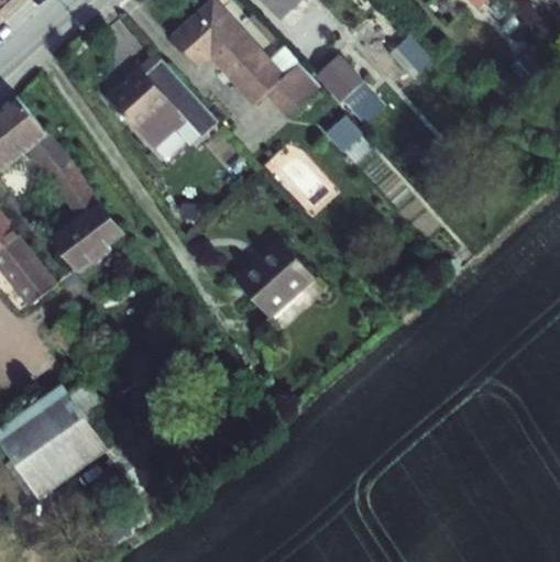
[(262,0),(278,18),(298,0),(262,0)]
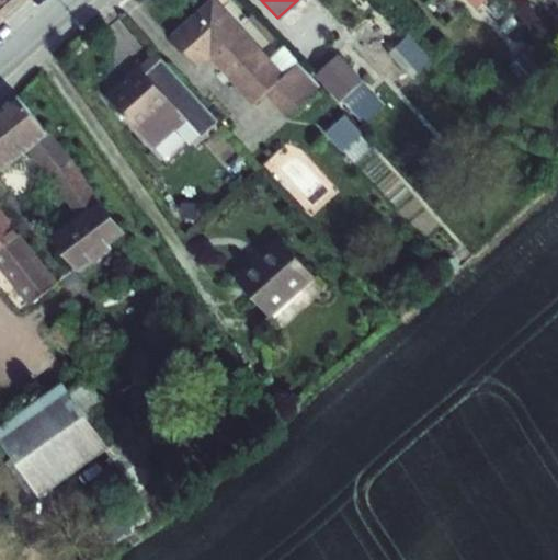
[(212,1),(170,38),(195,68),(208,56),(251,105),(264,94),(286,118),(319,89),(297,65),(281,79),(212,1)]
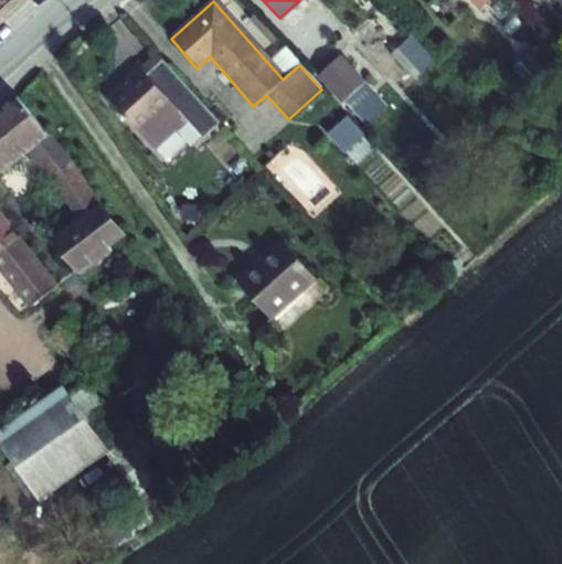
[(276,39),(254,14),(247,20),(269,45),(276,39)]
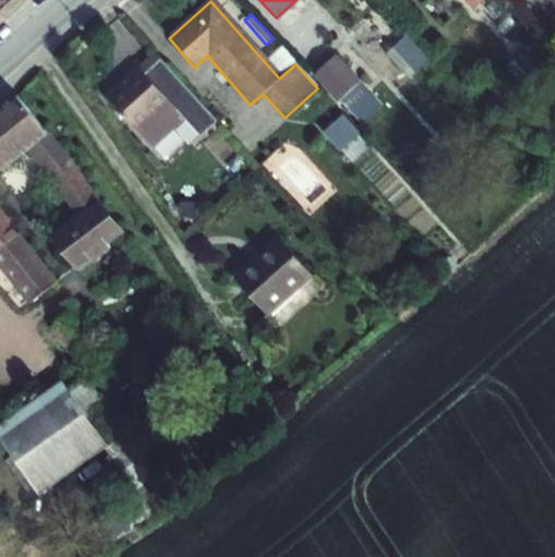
[(413,75),(432,58),(409,35),(390,52),(413,75)]
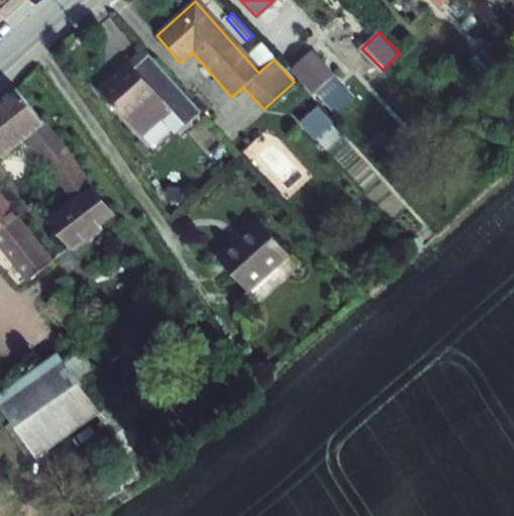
[(185,97),(142,49),(97,90),(139,137),(185,97)]
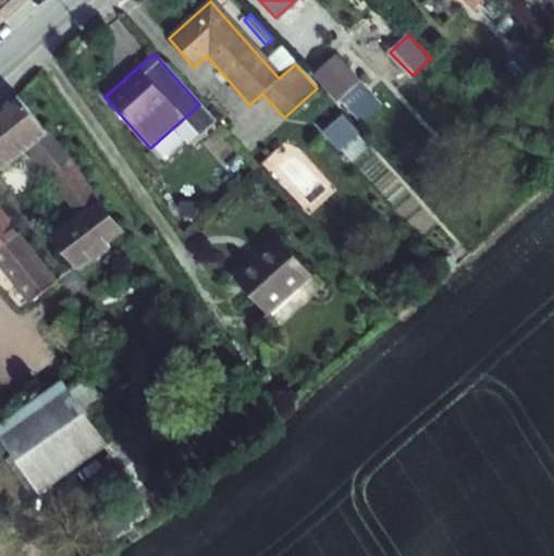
[(364,94),(356,85),(358,83),(334,56),(311,76),(335,102),(337,100),(346,110),(364,94)]
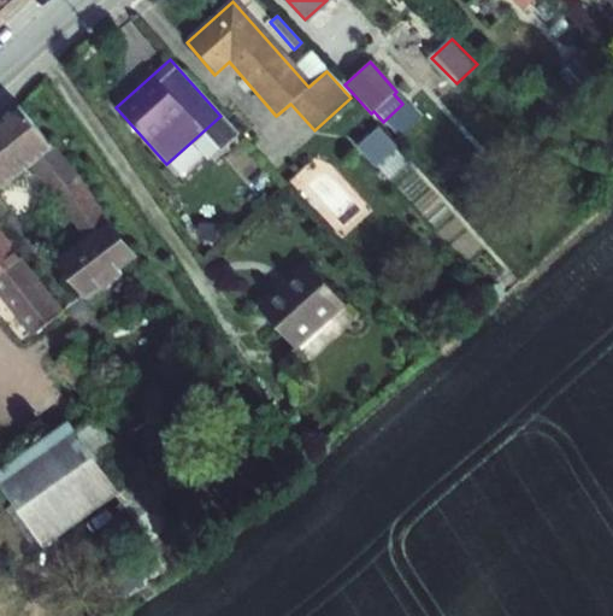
[(75,177),(17,106),(0,119),(0,187),(29,164),(53,194),(86,241),(56,265),(80,299),(133,258),(106,226),(75,177)]
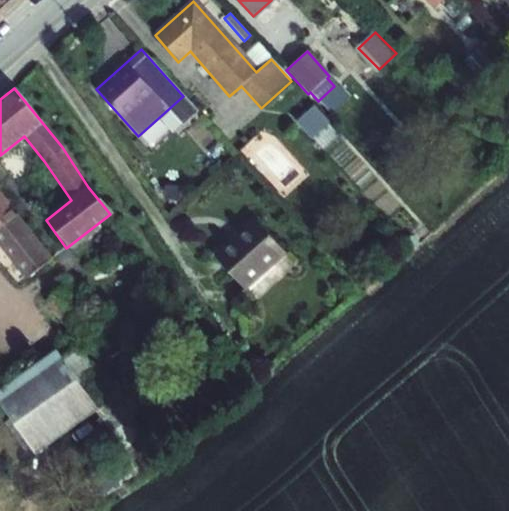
[(327,124),(314,109),(302,120),(315,135),(327,124)]
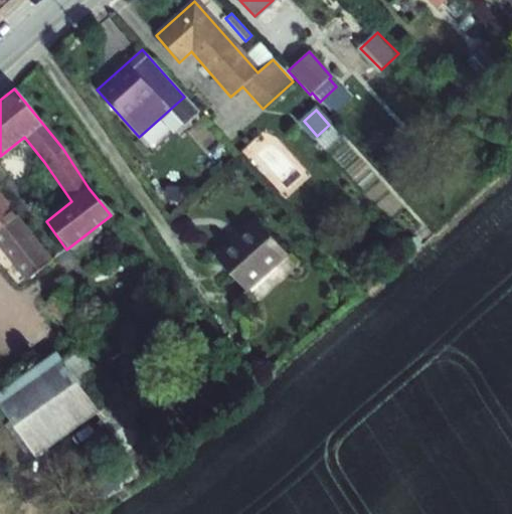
[(0,244),(27,279),(48,263),(0,201),(0,244)]
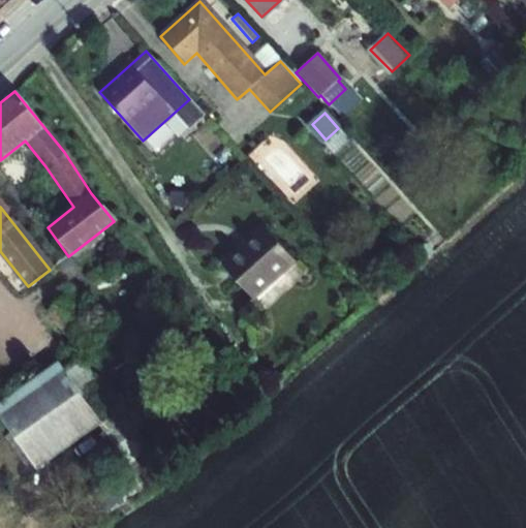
[(264,227),(237,251),(240,255),(267,231),(264,227)]
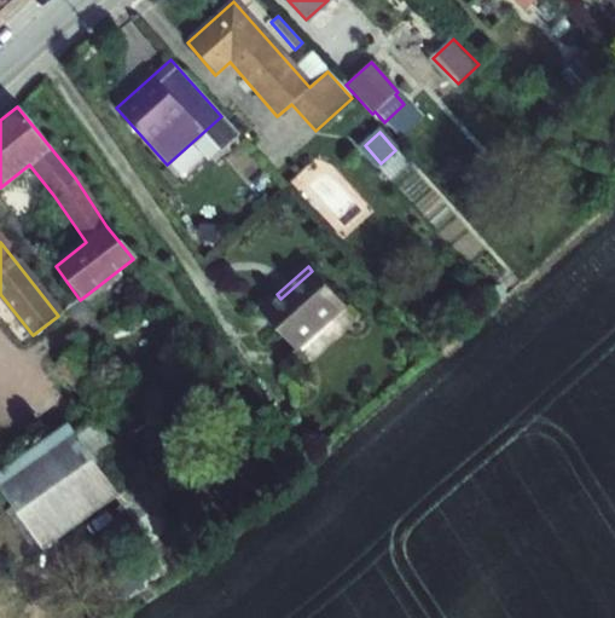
[(277,294),(259,310),(295,351),(344,307),(312,271),(280,299),(277,294)]
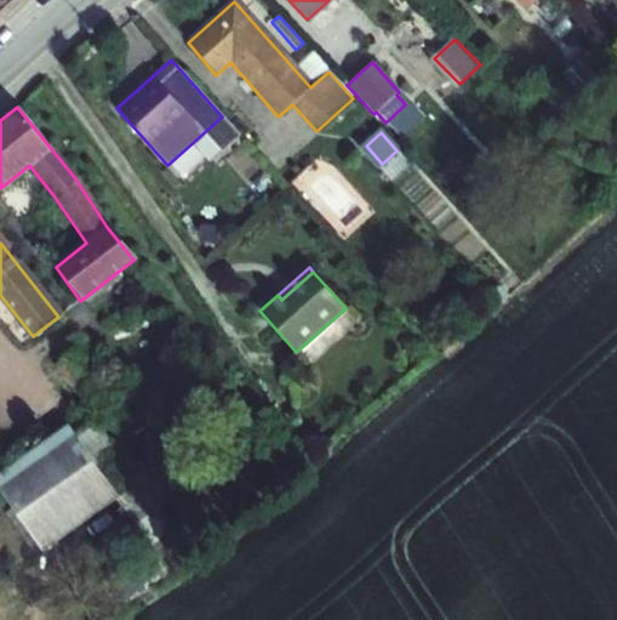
[(67,427),(0,475),(0,491),(40,550),(116,496),(109,488),(130,473),(93,421),(73,436),(67,427)]
